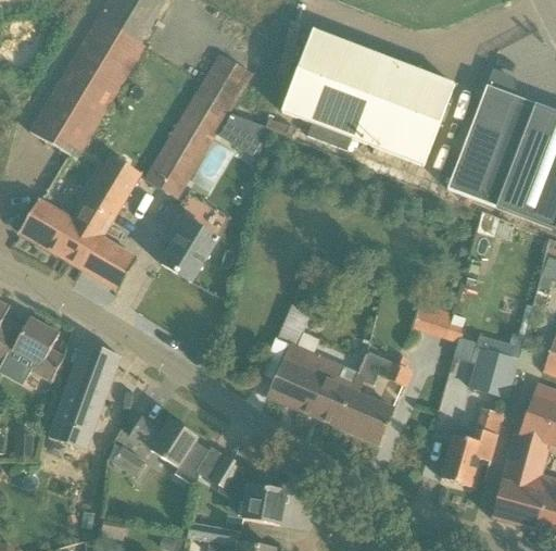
[(106,0),(29,129),(76,157),(144,44),(139,40),(163,0),(106,0)]
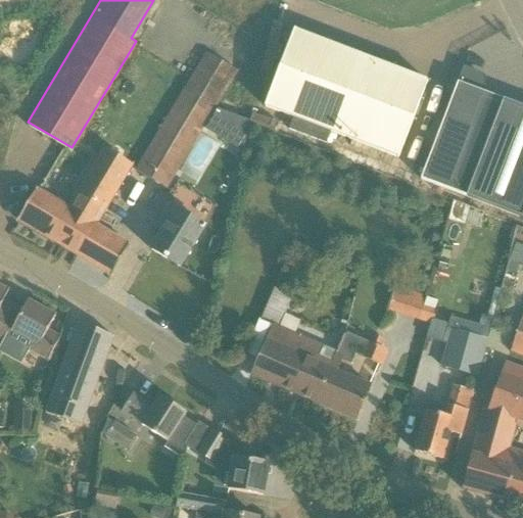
[(427,77),(294,26),(265,102),(398,153),(427,77)]
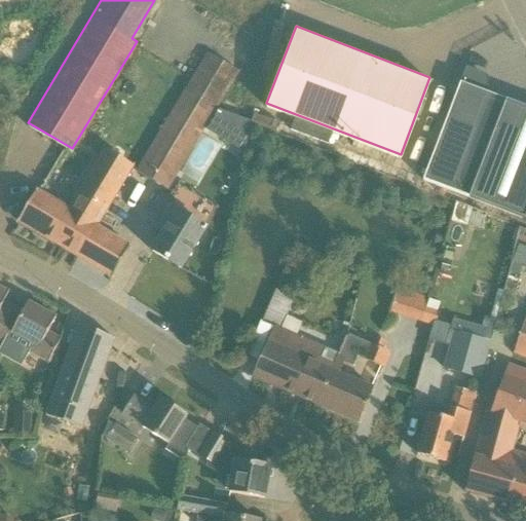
[(182,162),(239,68),(209,49),(151,144),(182,162)]
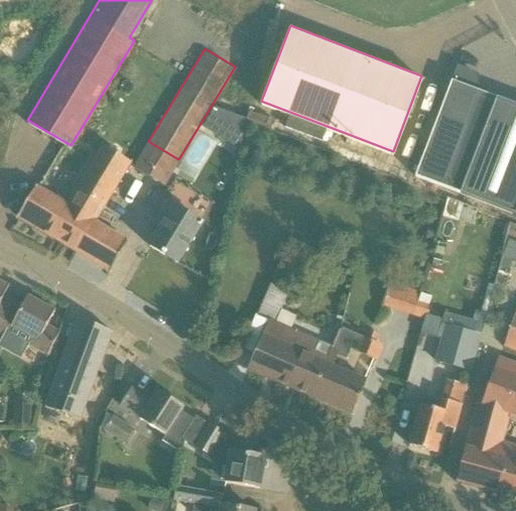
[(515,211),(515,101),(473,86),(473,68),(458,62),(415,172),(515,211)]
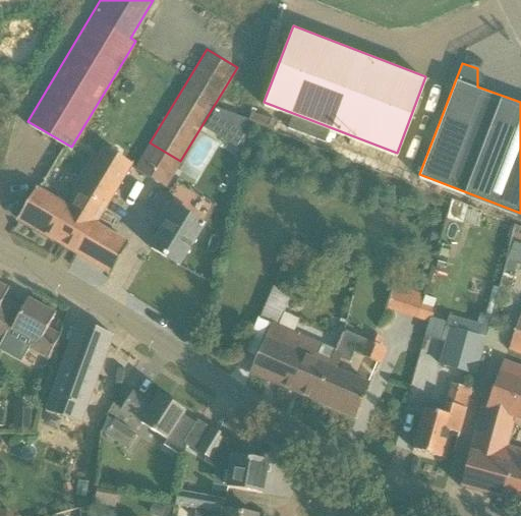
[(180,161),(150,142),(135,165),(166,183),(180,161)]
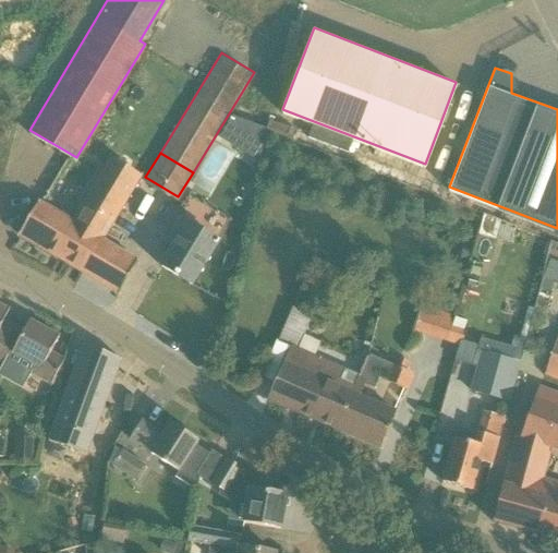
[(38,196),(38,197),(37,196),(36,199),(37,199),(20,227),(19,229),(19,230),(84,269),(104,237),(141,172),(111,154),(74,218),(38,196)]
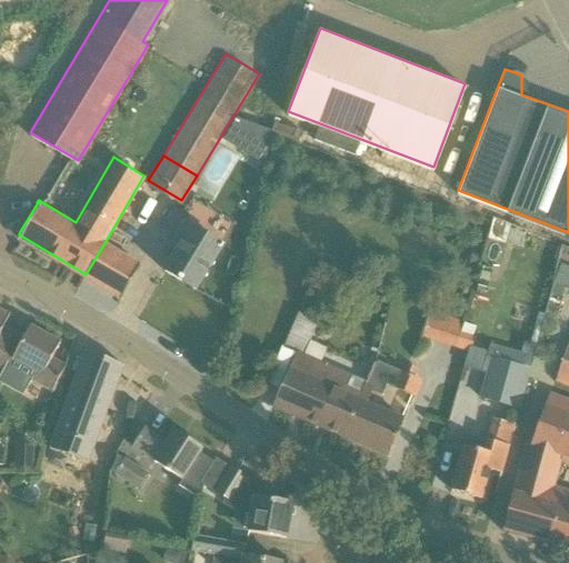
[(181,239),(165,267),(196,285),(222,241),(185,218),(175,235),(181,239)]
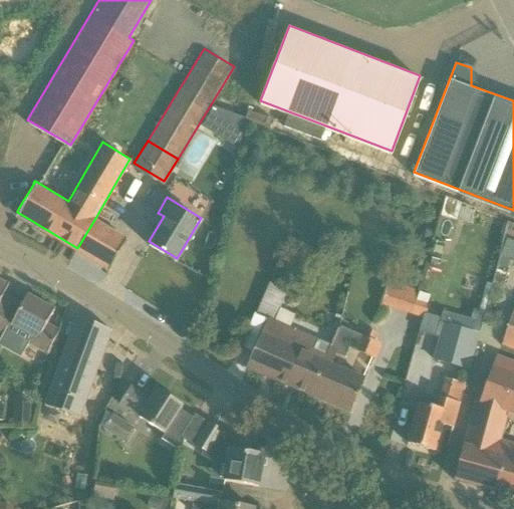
[(109,267),(116,255),(127,237),(95,218),(77,248),(109,267)]
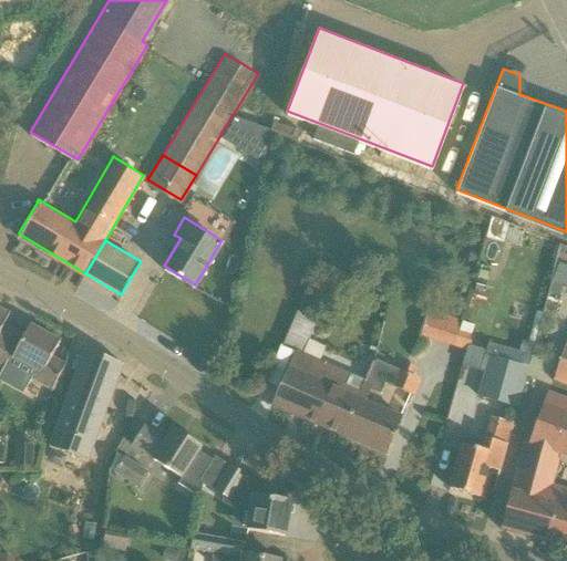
[(566,260),(560,258),(553,277),(566,282),(566,260)]
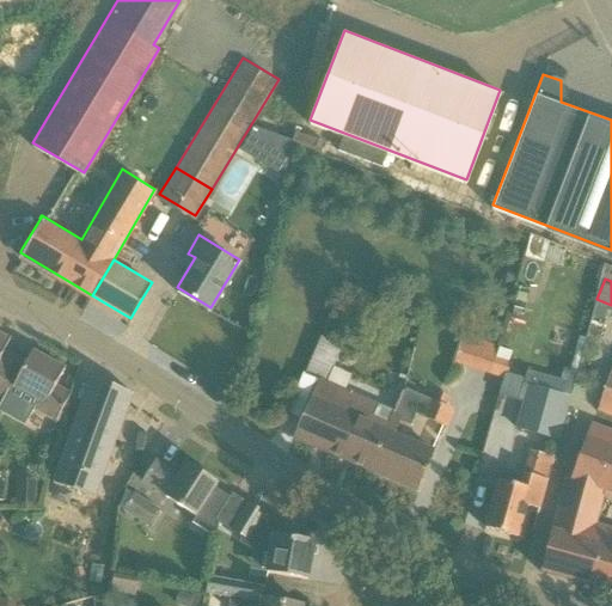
[(0,354),(11,335),(0,329),(0,354)]
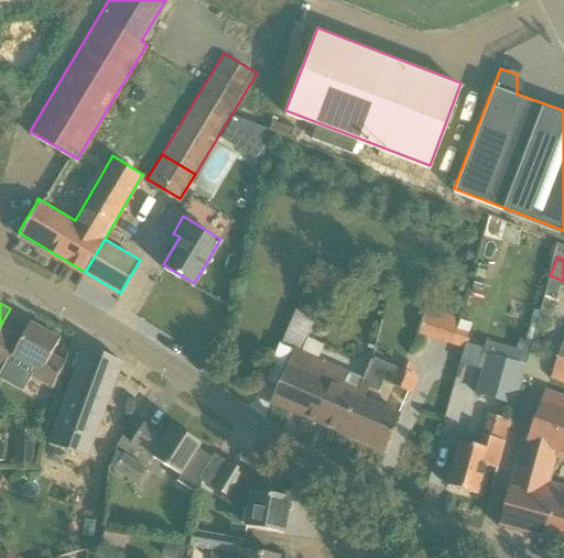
[(453,340),(464,343),(466,345),(475,318),(461,314),(453,340)]
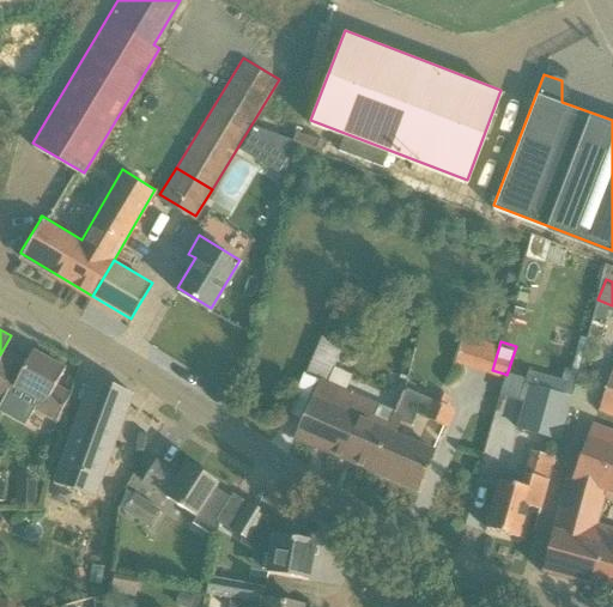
[(5,377),(0,386),(0,395),(5,399),(0,407),(23,419),(28,411),(31,404),(58,418),(71,390),(55,382),(65,365),(32,347),(28,358),(14,382),(5,377)]
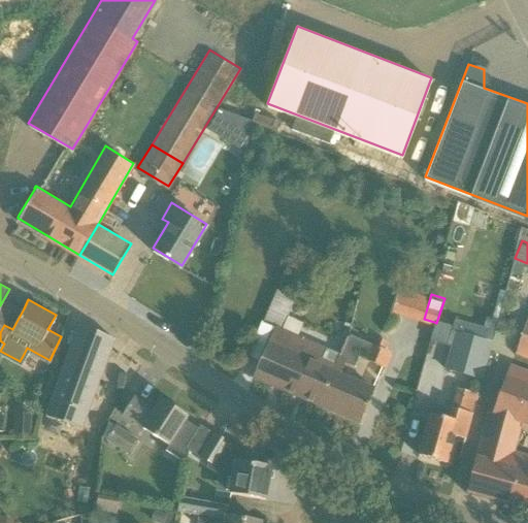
[(485,313),(483,323),(496,326),(498,317),(485,313)]
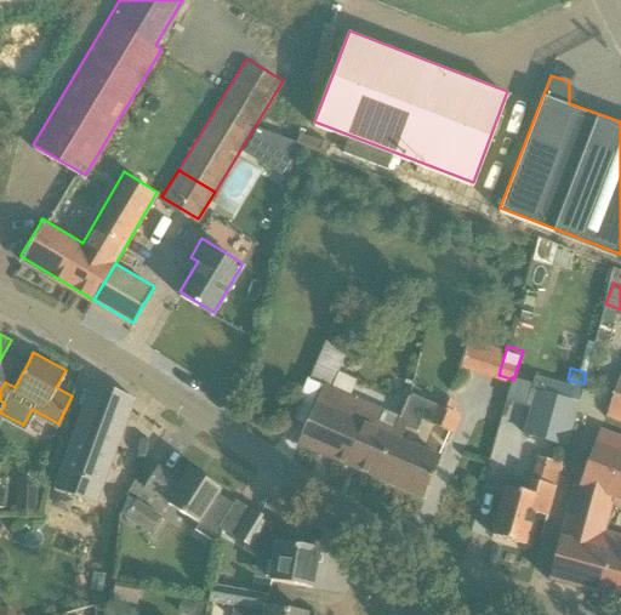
[(568,380),(537,371),(534,383),(536,386),(524,428),(556,438),(568,394),(580,398),(584,383),(568,380)]
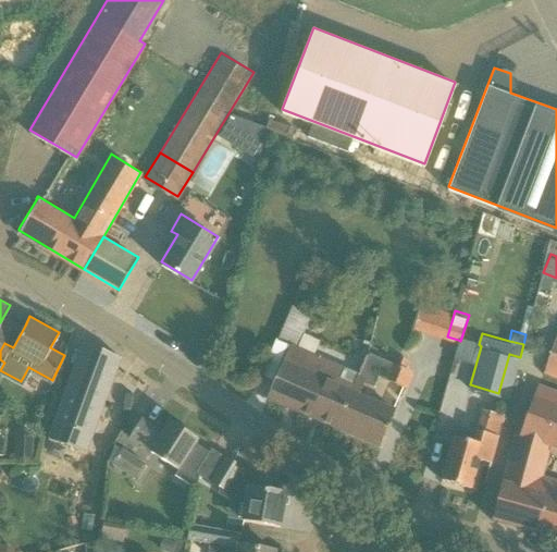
[(545,363),(556,367),(556,339),(554,339),(545,363)]
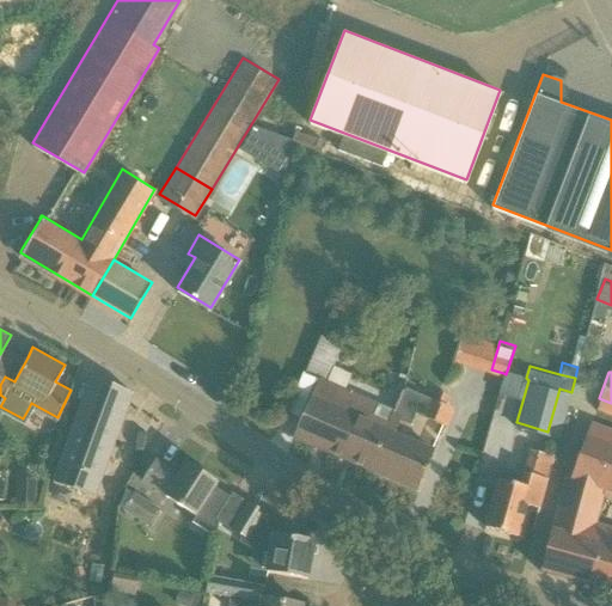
[(133,389),(116,383),(92,374),(54,479),(95,494),(133,389)]
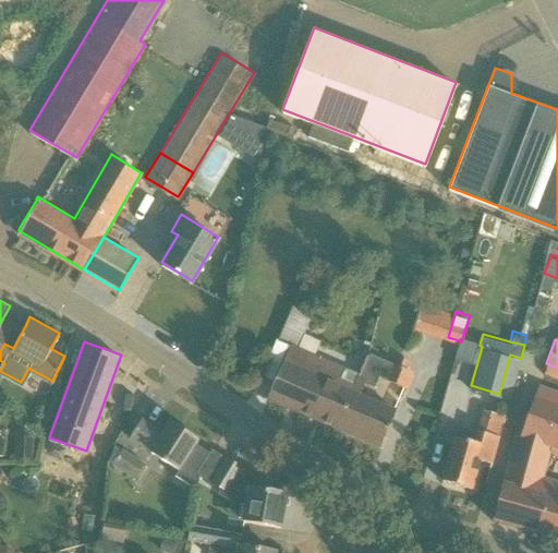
[(359,372),(291,343),(284,359),(283,359),(268,396),(336,425),(359,372)]
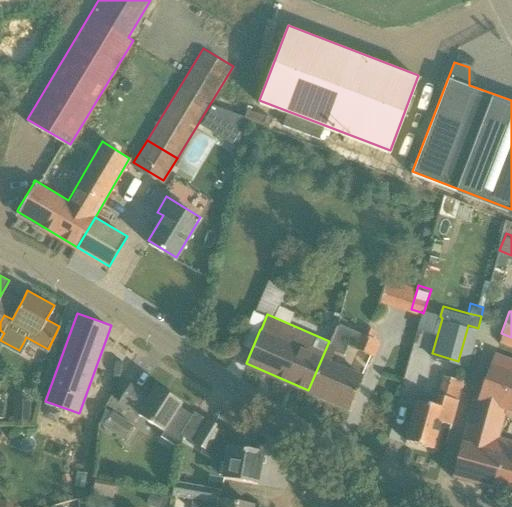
[(329,341),(308,390),(348,407),(363,374),(330,359),(334,348),(344,352),(348,343),(372,353),(378,339),(372,336),(376,328),(365,323),(361,331),(338,321),(329,341)]
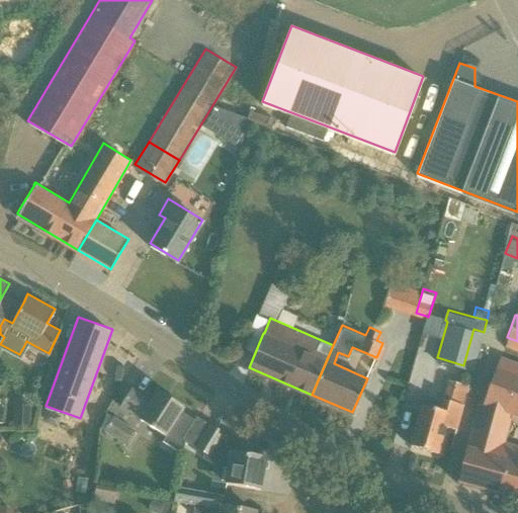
[(517,373),(497,365),(496,366),(484,400),(480,399),(457,480),(517,496),(517,458),(515,457),(517,446),(517,444),(504,440),(512,412),(517,414),(517,373)]
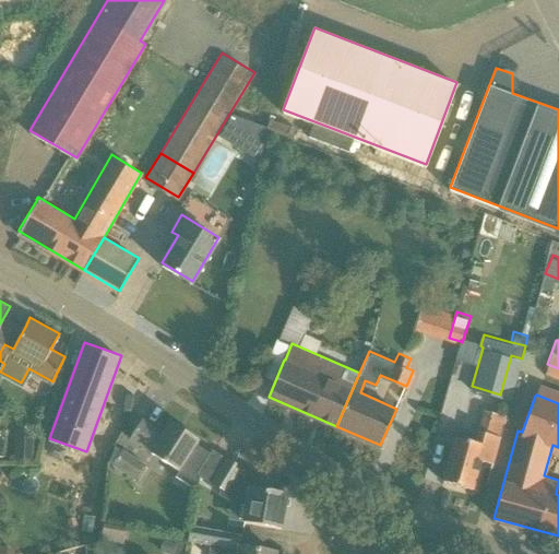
[(180,469),(185,461),(198,470),(210,450),(197,443),(199,438),(197,437),(198,434),(187,427),(186,429),(170,421),(164,431),(142,417),(131,436),(152,450),(180,469)]
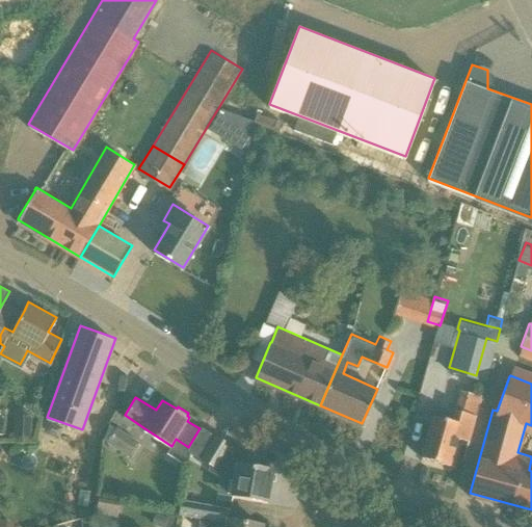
[(433,414),(427,436),(422,455),(450,463),(458,436),(470,439),(477,414),(455,407),(452,419),(433,414)]
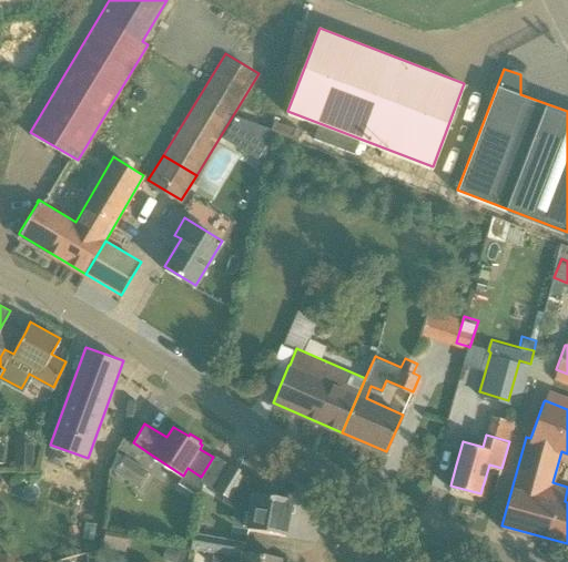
[(16,436),(14,462),(33,463),(34,437),(16,436)]
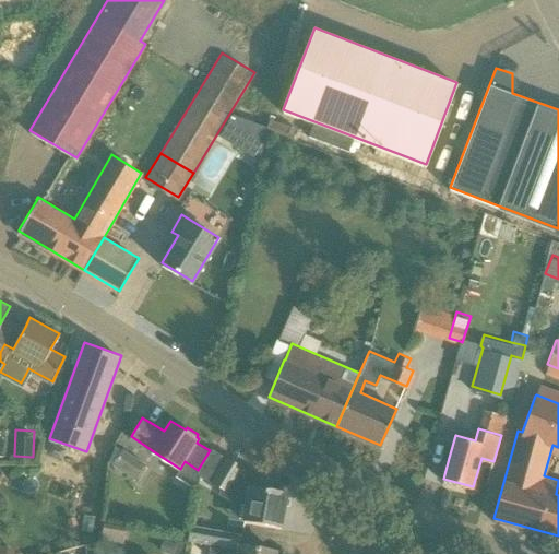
[(113,462),(135,476),(145,461),(122,447),(113,462)]
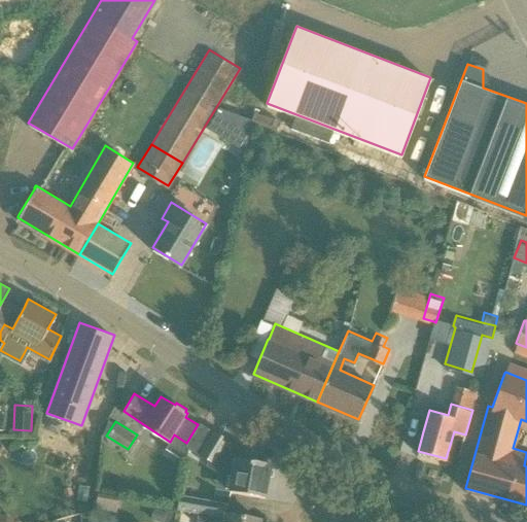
[(229,439),(213,429),(200,451),(233,472),(230,488),(265,495),(271,463),(242,458),(243,451),(226,442),(229,439)]
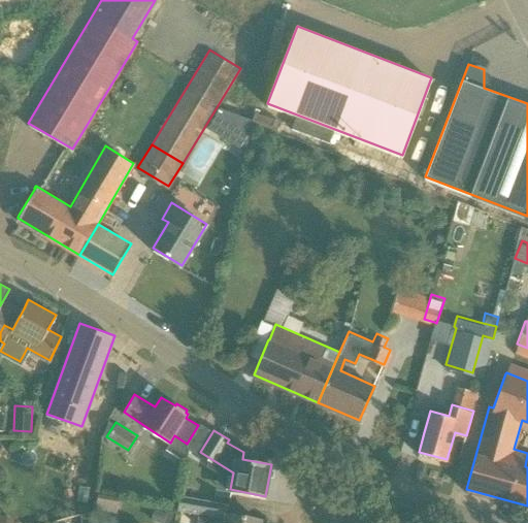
[(98,491),(96,499),(118,503),(119,494),(98,491)]
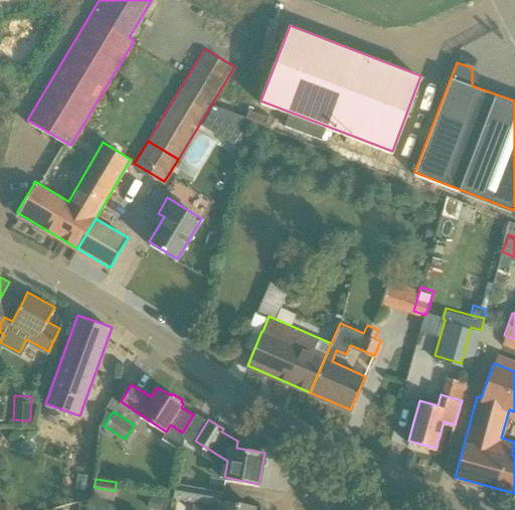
[(253,509),(254,506),(221,501),(223,489),(177,481),(174,495),(194,499),(192,509),(196,509),(253,509)]
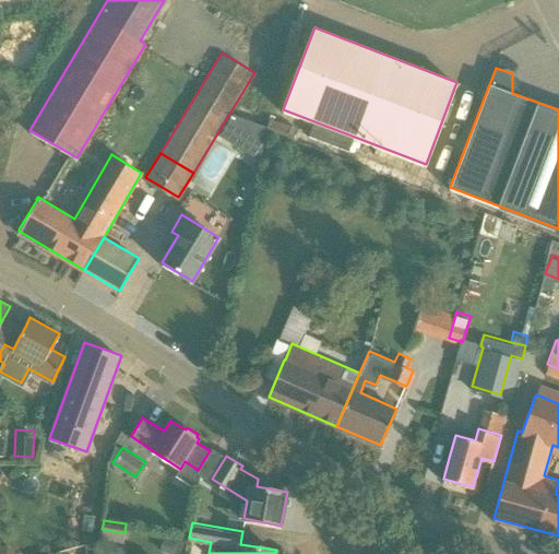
[(0,543),(0,553),(13,553),(15,545),(0,543)]
